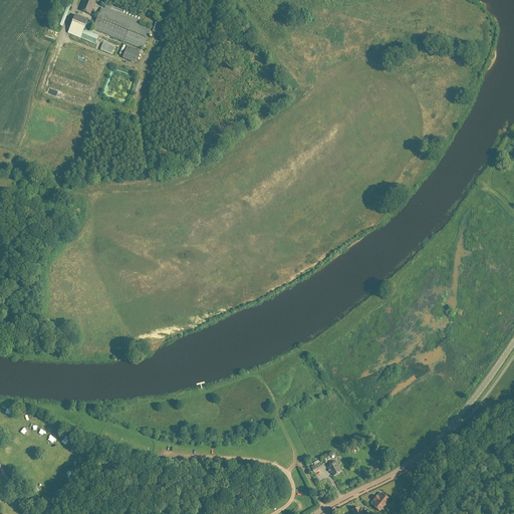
[(93,6),(95,0),(83,0),(83,2),(82,2),(79,10),(90,14),(93,6)]
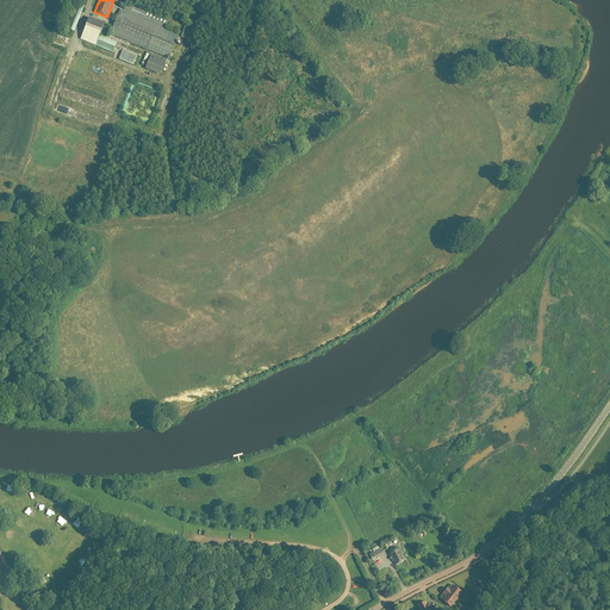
[(73,14),(80,17),(85,6),(78,2),(73,14)]
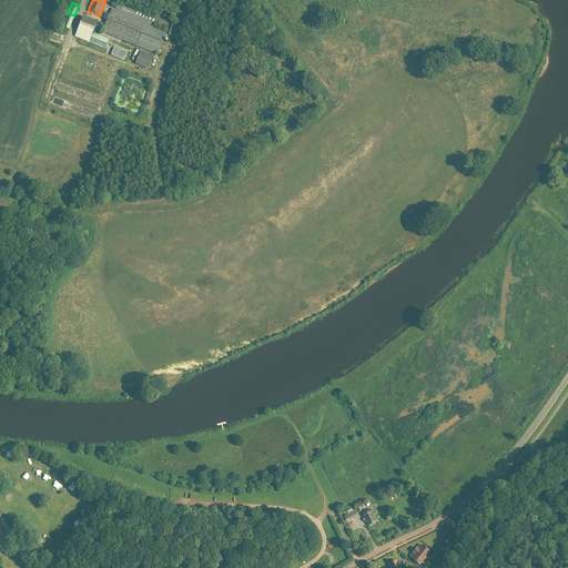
[(115,10),(112,9),(103,31),(158,54),(166,31),(154,27),(156,21),(118,4),(115,10)]
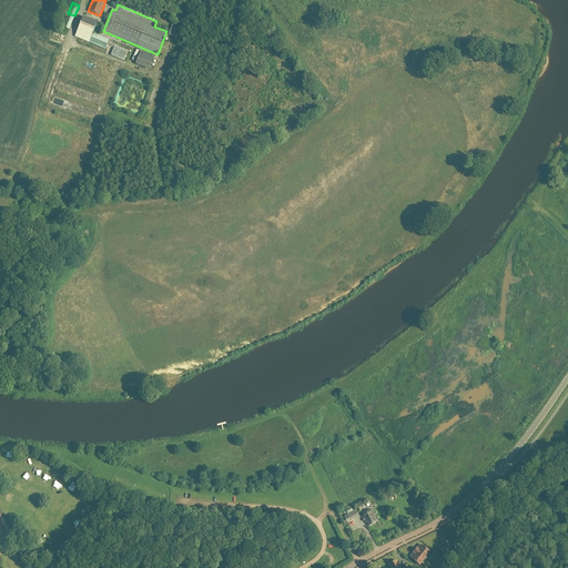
[(98,22),(83,16),(74,37),(105,50),(109,39),(93,33),(98,22)]
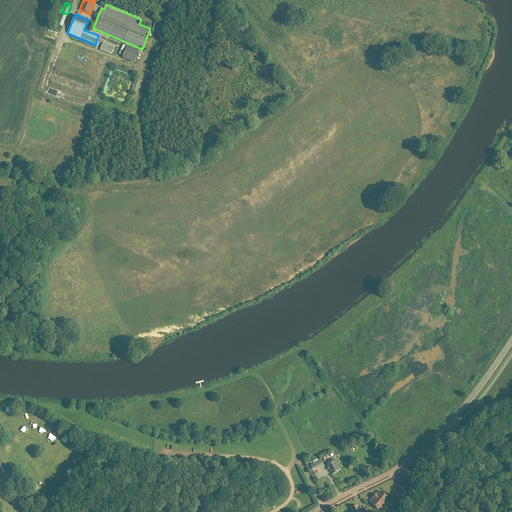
[(77,89),(86,93),(89,86),(80,82),(78,86),(79,86),(77,89)]
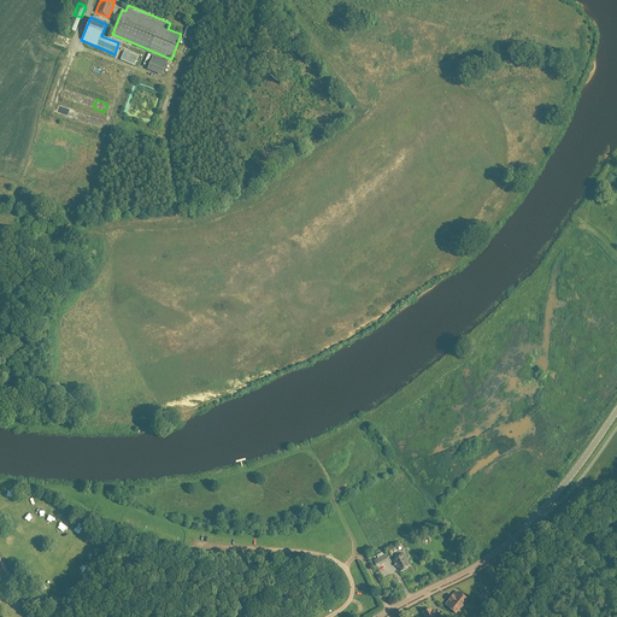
[(30,513),(25,518),(31,526),(37,521),(30,513)]
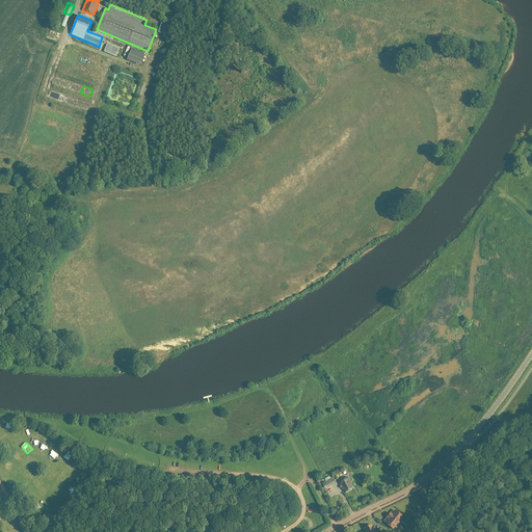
[(17,452),(14,456),(19,460),(22,456),(17,452)]
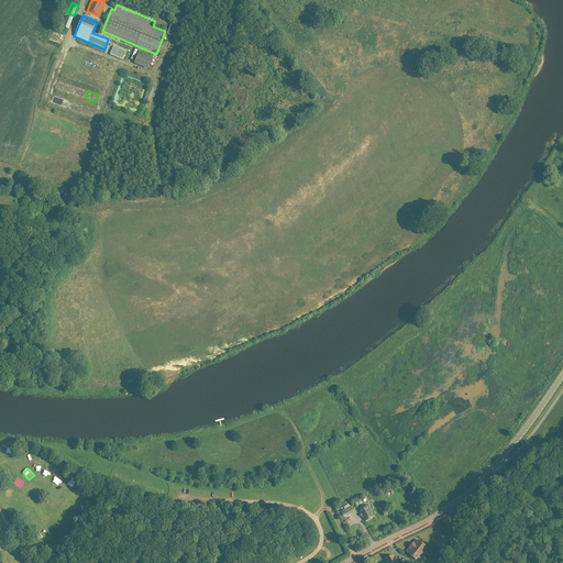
[(6,492),(10,496),(14,492),(10,487),(6,492)]
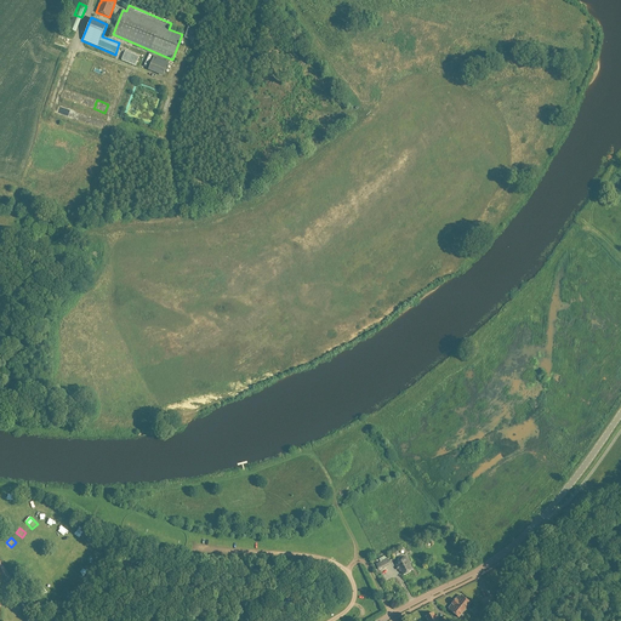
[(405,557),(396,563),(400,573),(400,571),(403,575),(412,570),(405,557)]
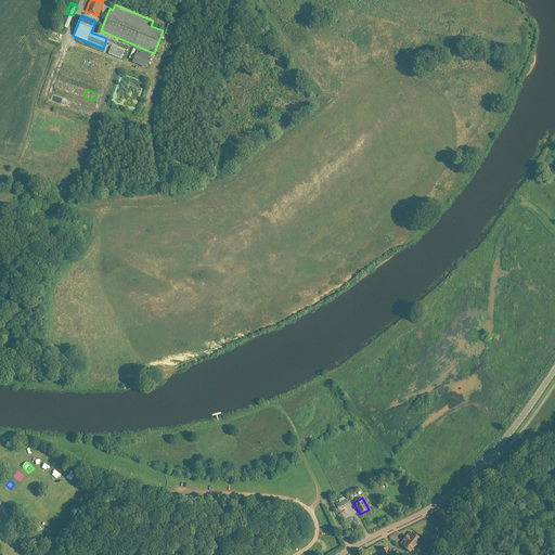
[(339,510),(349,504),(346,500),(336,504),(339,510)]
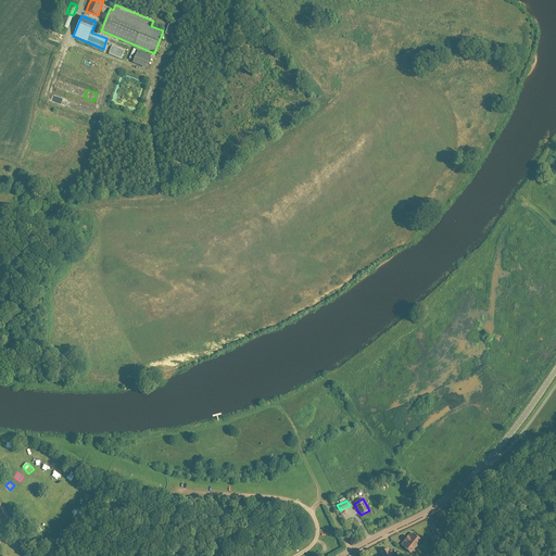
[(402,546),(411,554),(421,541),(413,533),(412,535),(411,534),(402,545),(402,546)]
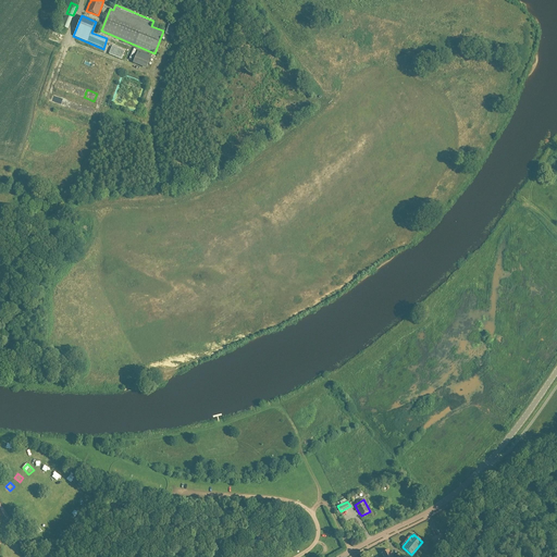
[(434,545),(444,542),(441,535),(432,539),(434,545)]
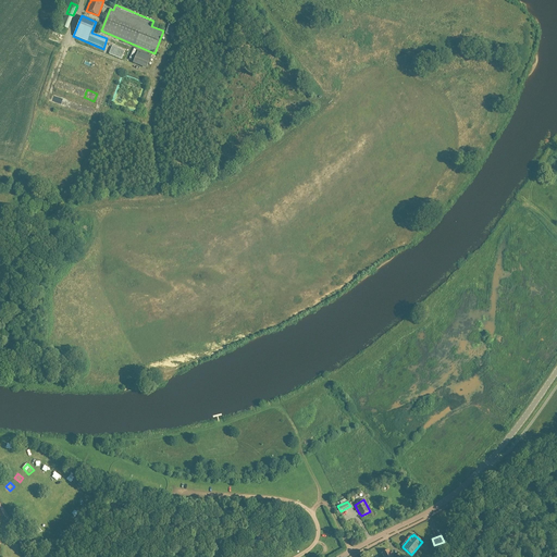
[(234,549),(240,546),(235,539),(230,542),(234,549)]
